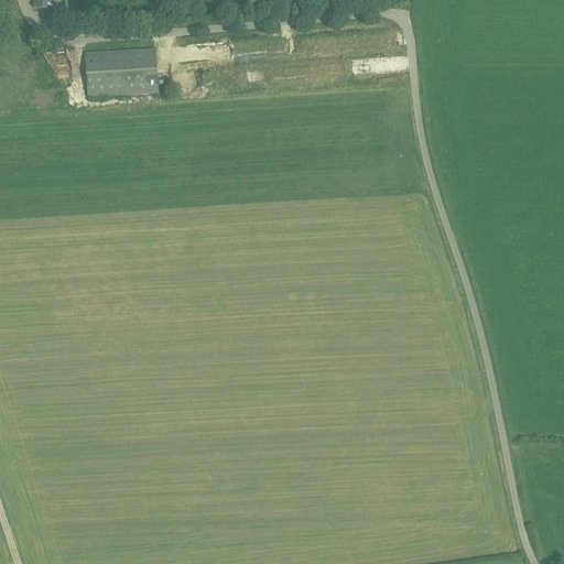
[(0,0),(0,14),(10,11),(7,0),(0,0)]
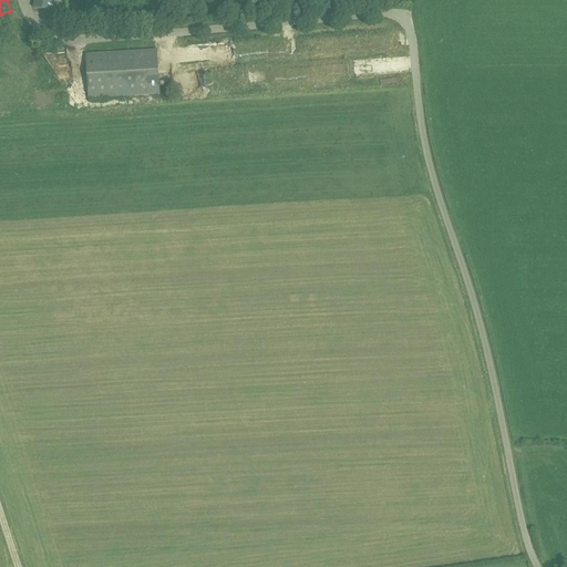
[(34,0),(32,8),(55,13),(58,0),(34,0)]
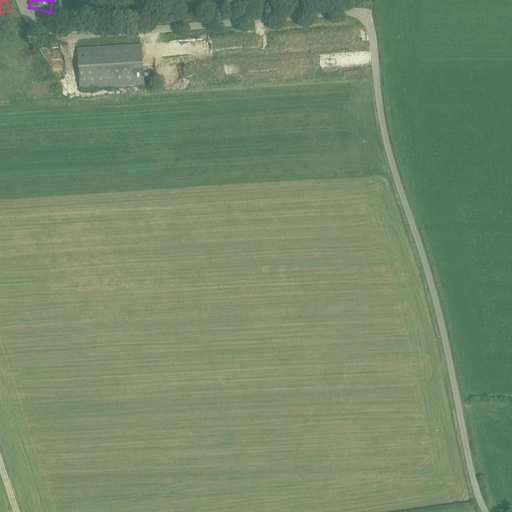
[(78,49),(80,90),(144,86),(142,45),(78,49)]
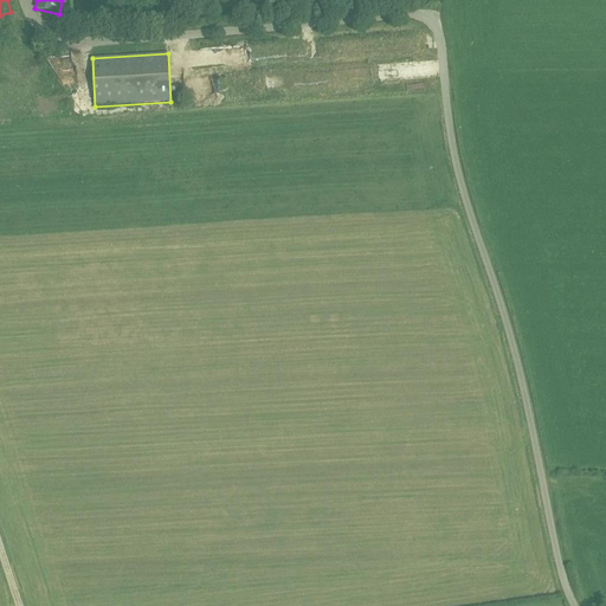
[(198,82),(201,96),(208,95),(206,81),(198,82)]
